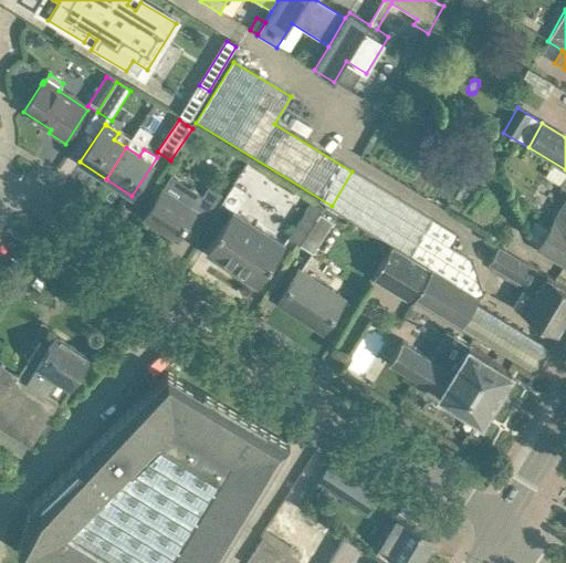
[(394,243),(391,247),(431,271),(415,300),(461,327),(482,292),(472,262),(448,247),(456,235),(352,171),(332,206),(394,243)]
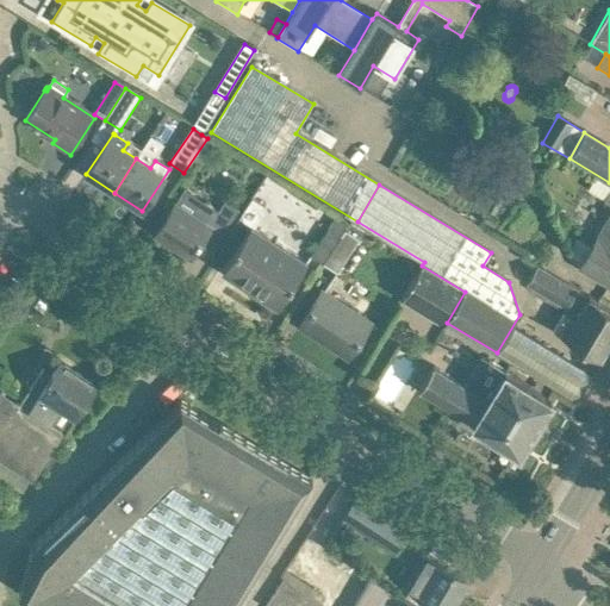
[(609,219),(582,269),(609,286),(609,189),(604,201),(609,204),(609,219)]
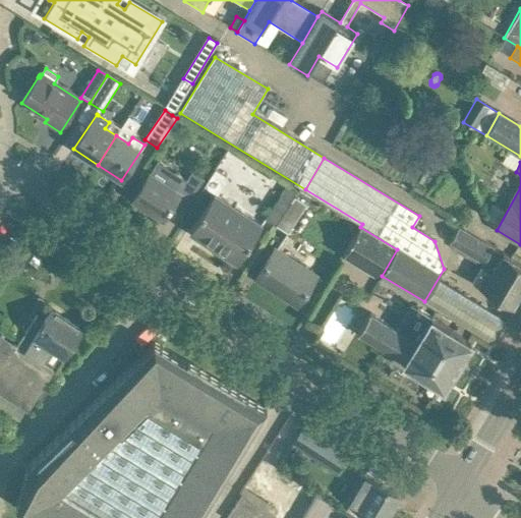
[(180,192),(191,199),(203,182),(191,174),(185,182),(174,175),(166,187),(150,175),(133,199),(163,219),(180,192)]
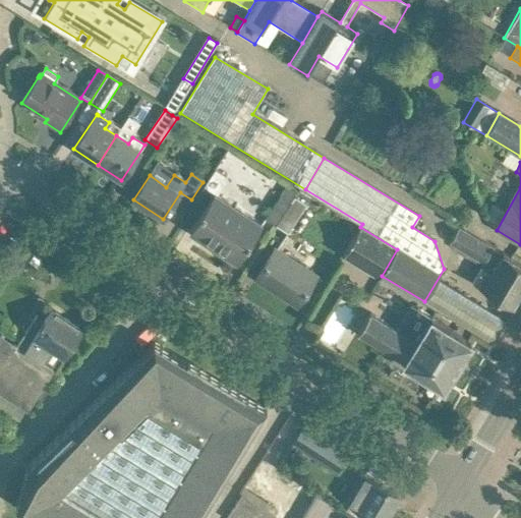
[(211,250),(235,267),(262,226),(205,188),(188,212),(198,218),(190,232),(213,247),(211,250)]
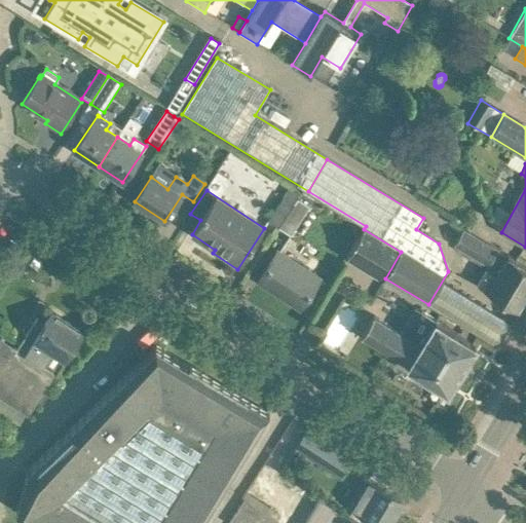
[(284,198),(268,222),(278,228),(294,204),(284,197),(284,198)]
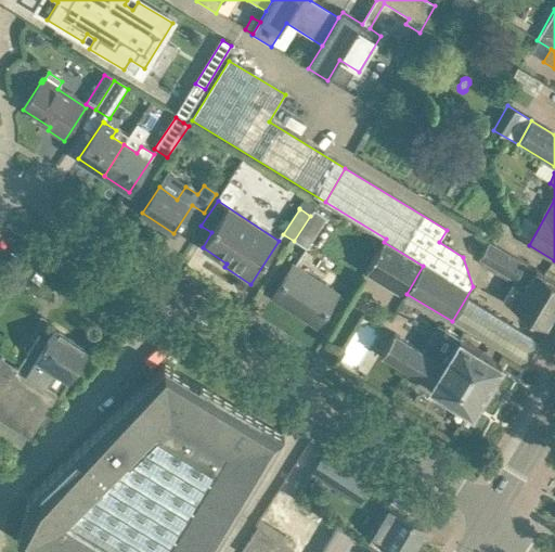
[(294,241),(293,242),(306,251),(327,219),(314,210),(310,216),(294,241)]
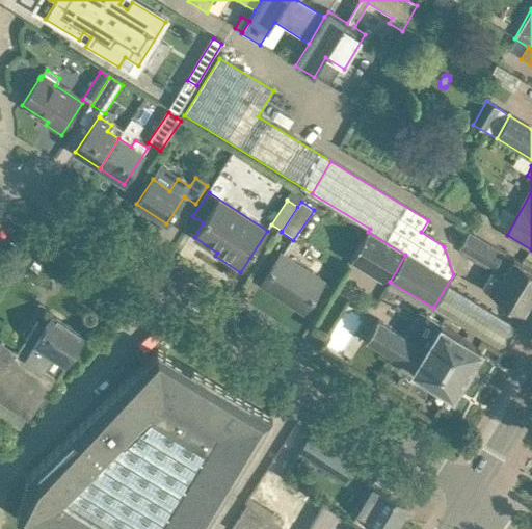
[(351,258),(390,282),(405,255),(368,232),(351,258)]
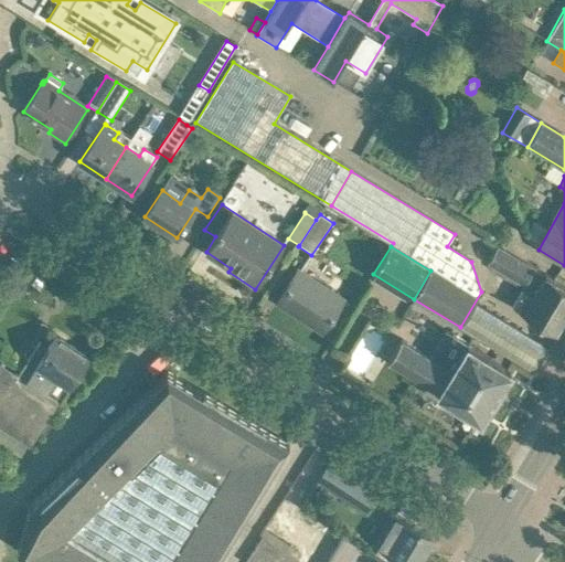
[(556,332),(564,317),(564,286),(545,275),(544,277),(497,248),(488,265),(524,286),(512,307),(556,332)]
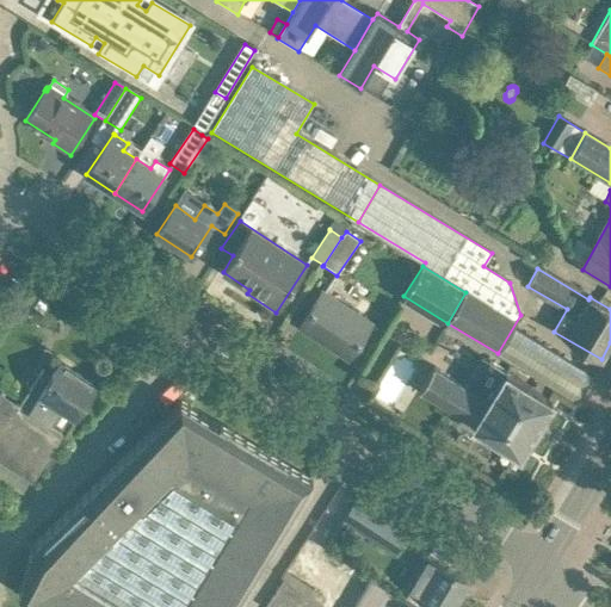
[(325,338),(351,355),(371,324),(322,293),(300,328),(322,342),(325,338)]
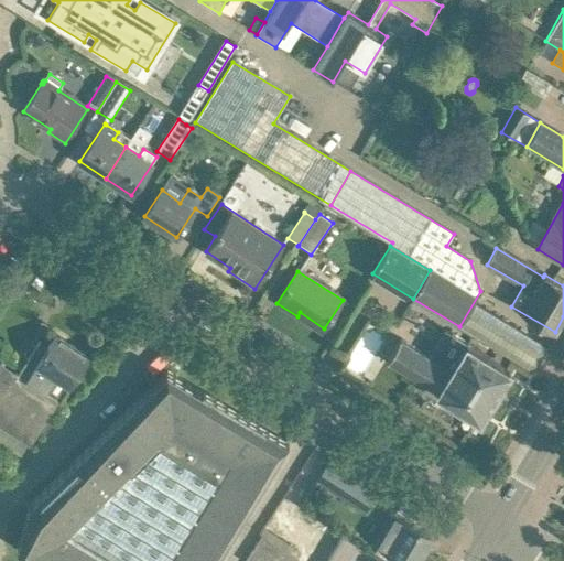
[(40,343),(18,375),(18,376),(60,402),(89,357),(56,336),(47,348),(40,343)]
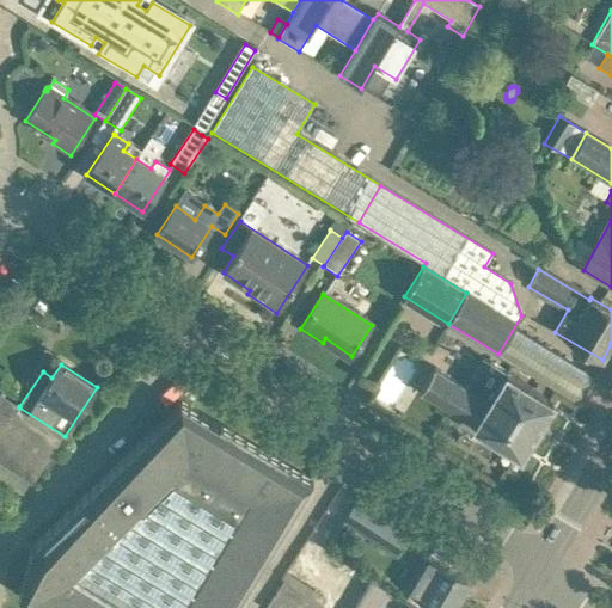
[(434,369),(420,392),(475,425),(475,427),(477,428),(518,453),(515,455),(519,458),(520,454),(522,455),(524,453),(522,453),(552,404),(554,404),(555,401),(552,400),(509,375),(509,374),(507,373),(506,375),(505,375),(499,378),(496,375),(489,387),(491,390),(493,395),(494,397),(490,403),(434,369)]
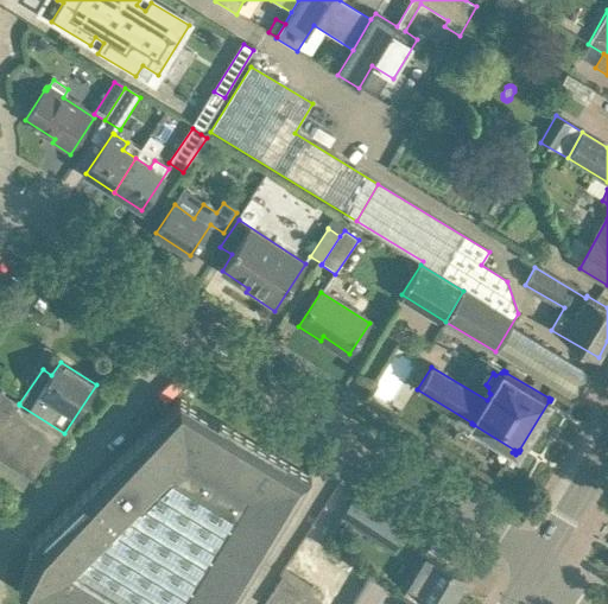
[(0,459),(33,481),(64,433),(19,405),(19,404),(0,390),(0,459)]
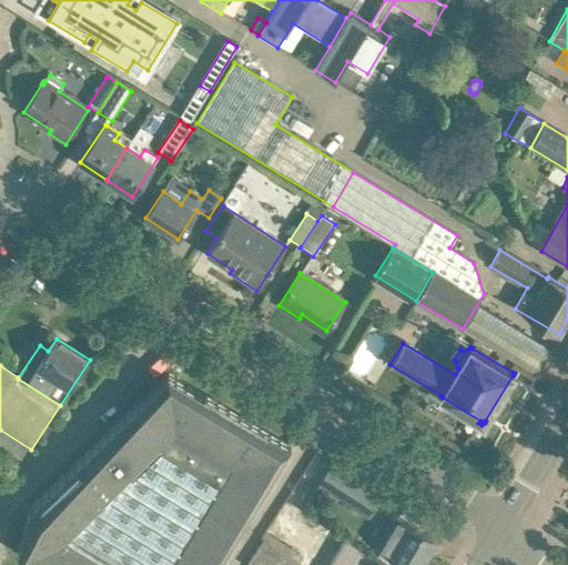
[(219,564),(291,446),(205,394),(203,396),(170,375),(30,510),(18,551),(41,564),(219,564)]
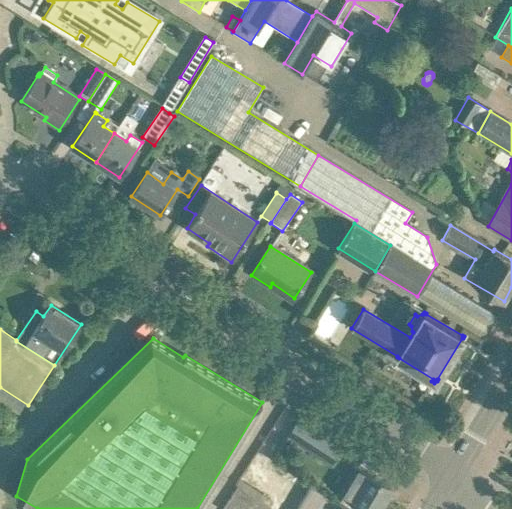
[(300,418),(291,433),(334,461),(344,447),(343,446),(300,419),(300,418)]
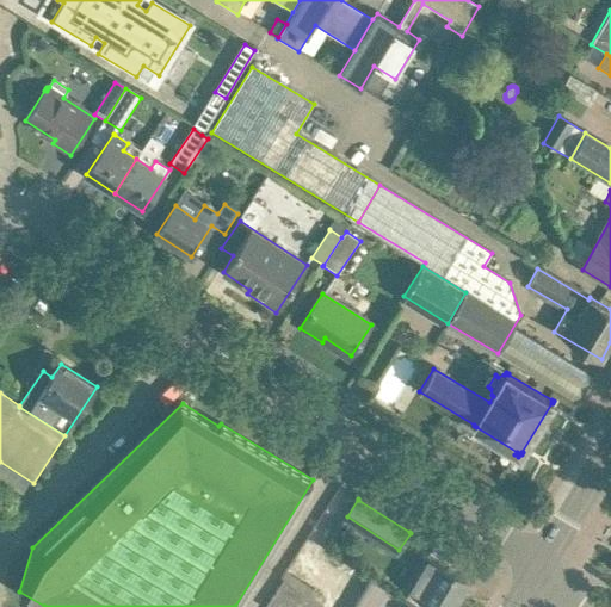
[(454,606),(469,582),(427,557),(408,590),(436,606),(454,606)]
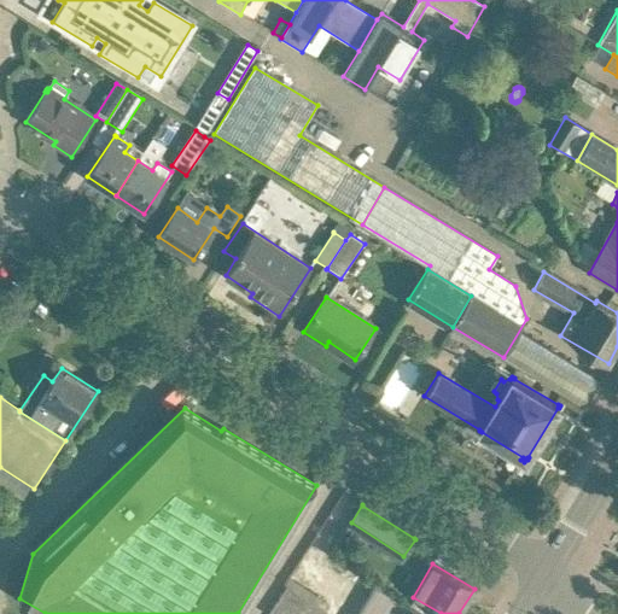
[(287,588),(279,598),(301,613),(326,613),(287,588)]
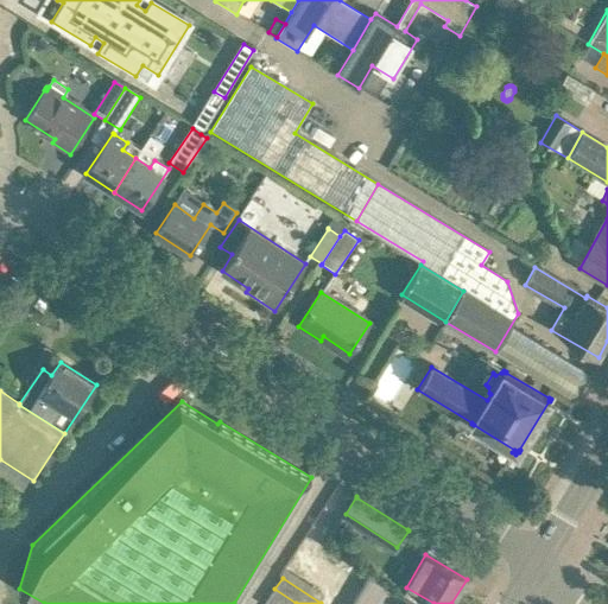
[(418,603),(403,593),(396,603),(353,603),(329,587),(320,602),(322,603),(418,603)]
